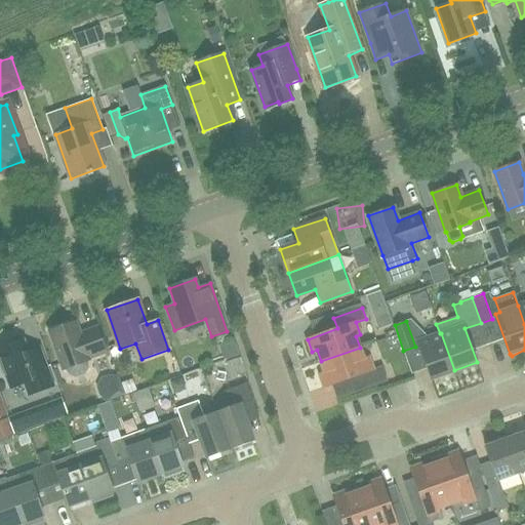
[(88,368),(88,360),(88,358),(107,352),(97,327),(79,334),(75,322),(50,330),(65,369),(65,368),(70,374),(76,377),(84,374),(88,368)]
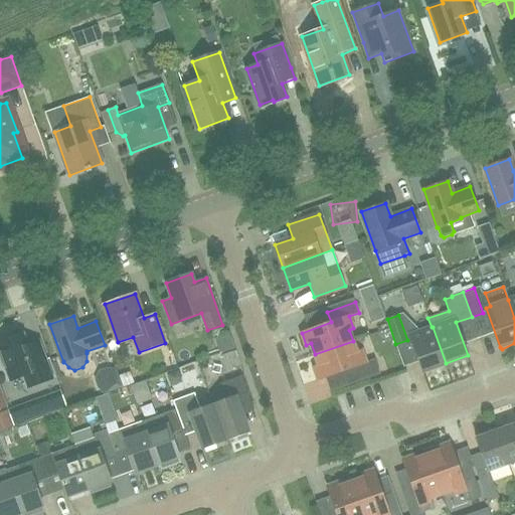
[(423,371),(446,363),(433,327),(432,327),(409,335),(423,371)]
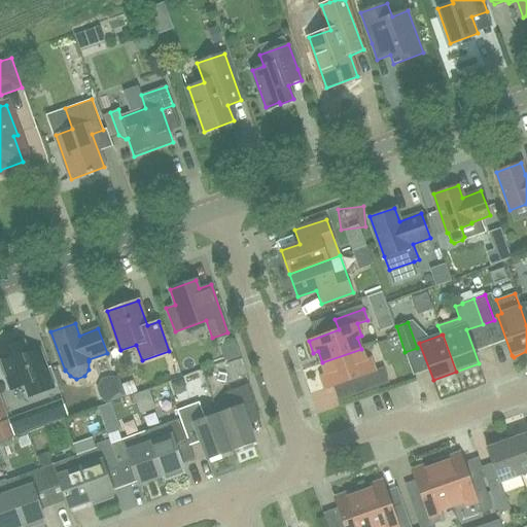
[(29,396),(54,387),(39,349),(27,353),(23,342),(0,349),(0,356),(11,389),(25,384),(29,396)]
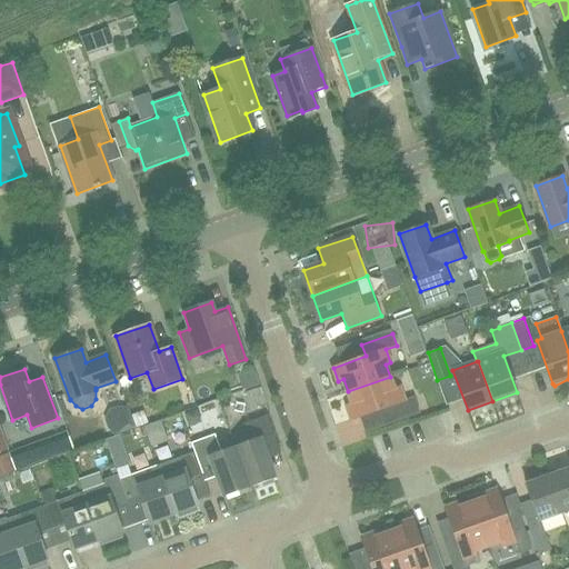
[(395,389),(390,377),(348,391),(352,403),(347,406),(351,419),(383,408),(388,420),(419,409),(415,396),(405,400),(399,387),(395,389)]
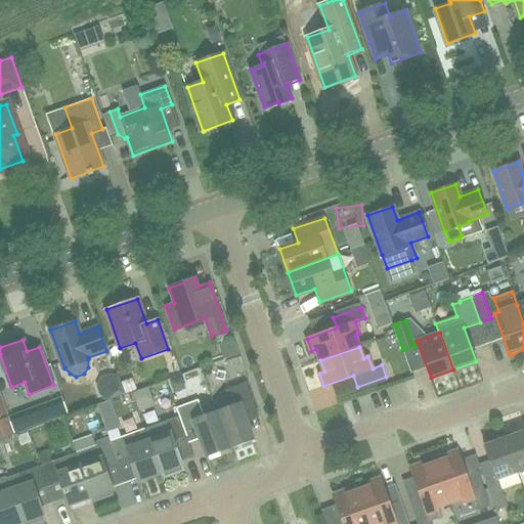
[(169,382),(174,394),(182,391),(184,384),(182,377),(169,382)]
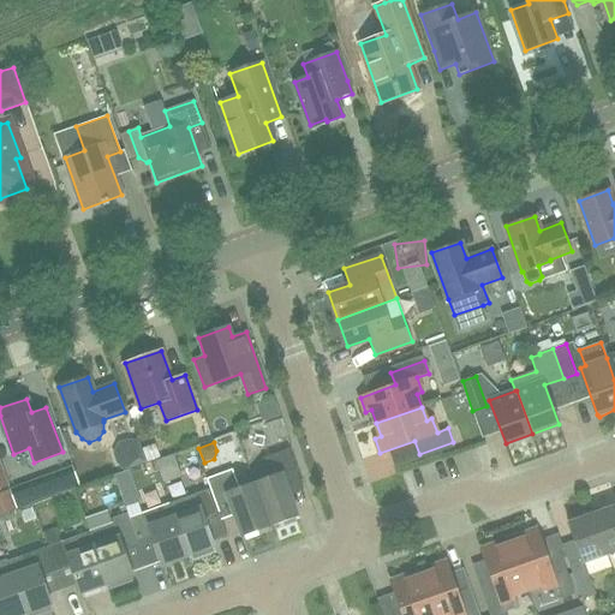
[(270,477),(255,482),(269,526),(298,515),(287,485),(300,481),(290,448),(263,458),(270,477)]
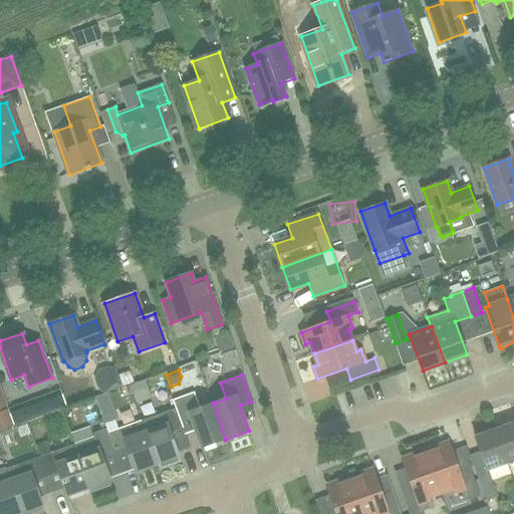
[(143,380),(130,386),(135,399),(137,405),(150,400),(148,394),(143,380)]
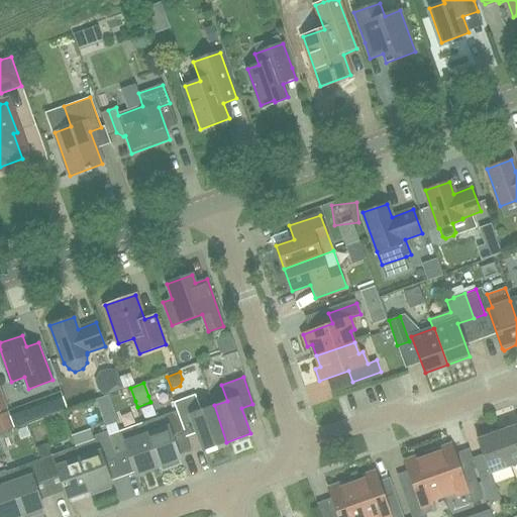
[(226,442),(214,405),(190,414),(185,398),(174,402),(177,410),(183,428),(194,425),(203,450),(226,442)]
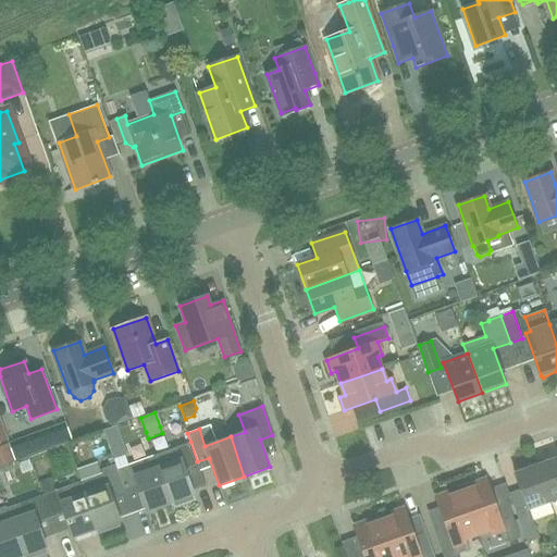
[(114,460),(127,455),(123,441),(109,446),(114,460)]
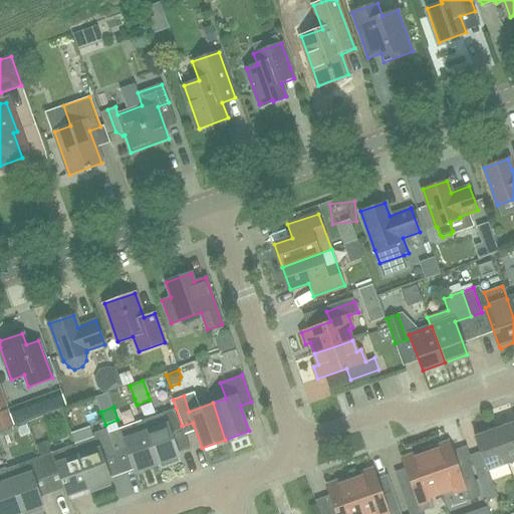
[(176,408),(142,420),(146,431),(158,464),(160,463),(162,468),(179,461),(178,457),(179,457),(178,453),(171,433),(183,429),(182,426),(176,408)]
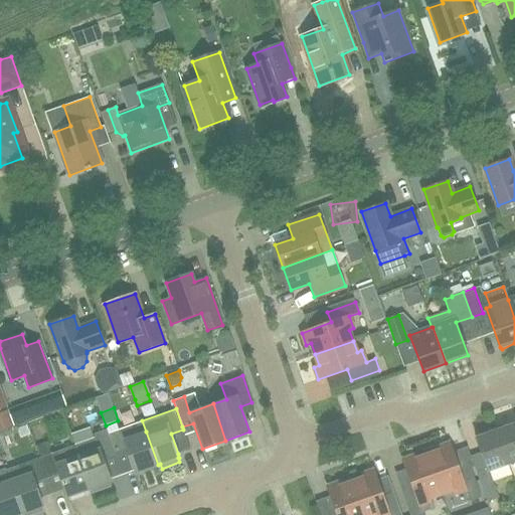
[(0,431),(11,427),(5,411),(0,413),(0,431)]
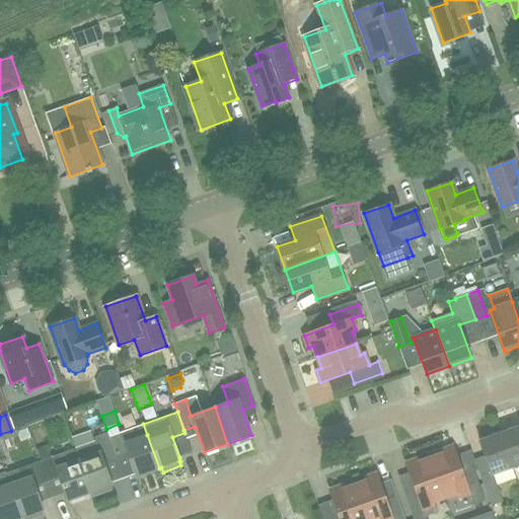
[(146,435),(143,424),(109,436),(117,457),(129,453),(137,476),(159,468),(147,435),(146,435)]
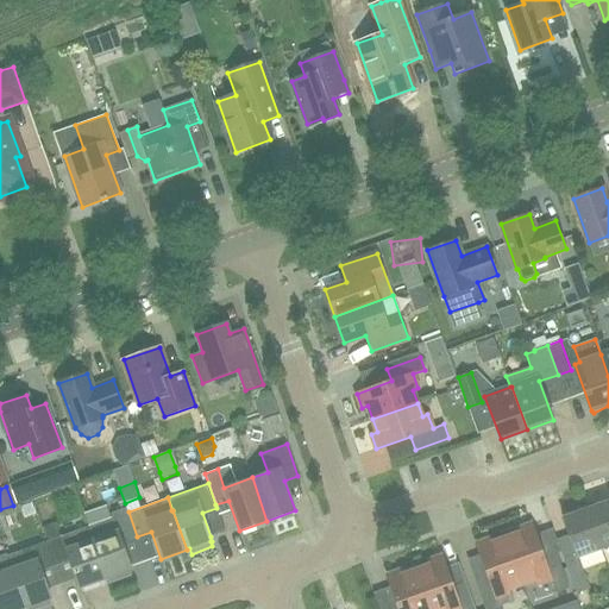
[(608,545),(608,501),(588,509),(602,548),(608,545)]
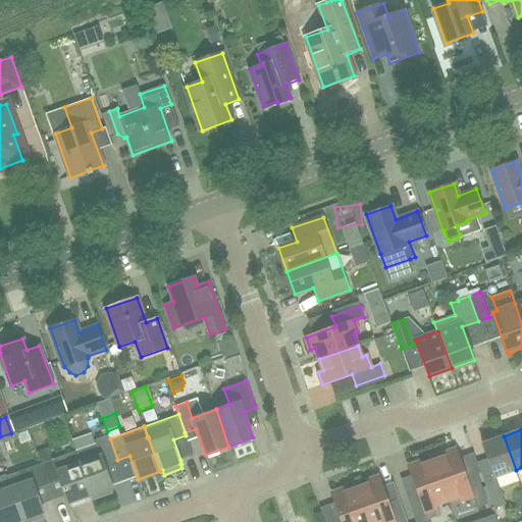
[(117,460),(110,438),(109,439),(108,435),(95,439),(97,445),(75,452),(91,497),(93,496),(95,500),(112,492),(111,489),(113,488),(104,465),(117,460)]
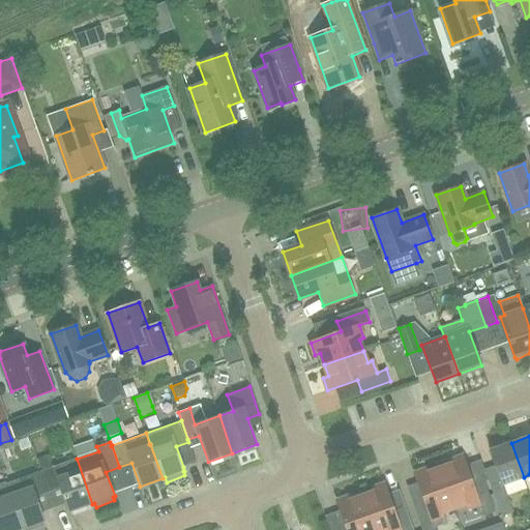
[(502,484),(524,477),(511,443),(490,450),(502,484)]
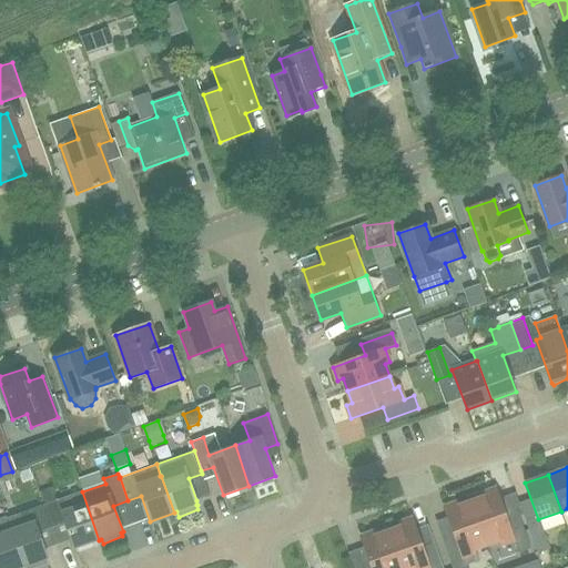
[(51,478),(37,484),(44,505),(52,528),(66,523),(74,548),(78,547),(79,553),(98,546),(97,540),(99,540),(82,492),(59,499),(51,478)]
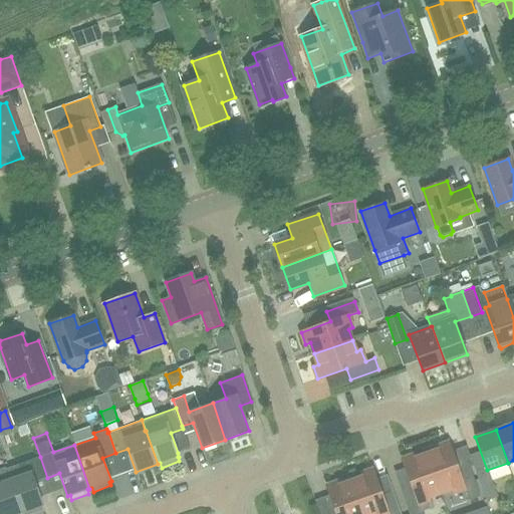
[(438,450),(427,454),(441,493),(452,489),(453,493),(465,489),(469,501),(481,497),(470,466),(459,470),(449,442),(437,446),(438,450)]
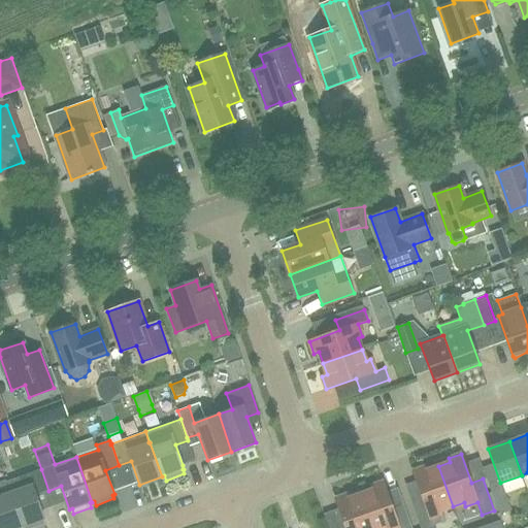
[(427,470),(425,466),(413,470),(423,500),(413,504),(420,527),(434,527),(433,525),(444,521),(441,510),(453,506),(438,466),(427,470)]
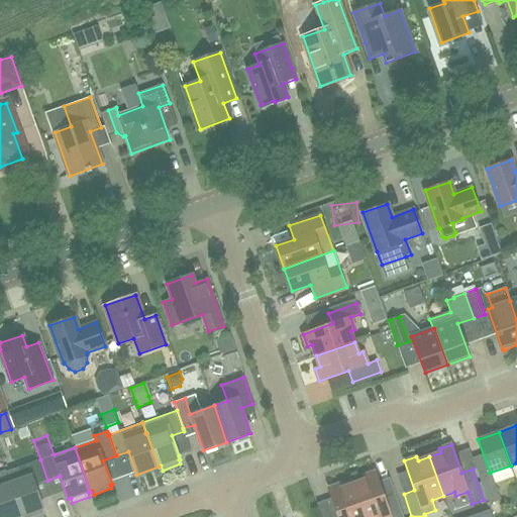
[(35,485),(47,481),(40,459),(6,472),(21,516),(24,515),(24,516),(29,516),(42,512),(41,509),(43,508),(35,485)]
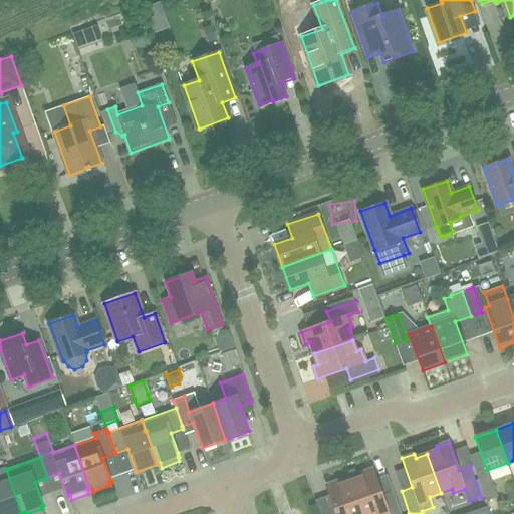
[(0,513),(19,513),(21,513),(6,469),(6,468),(0,469),(0,513)]
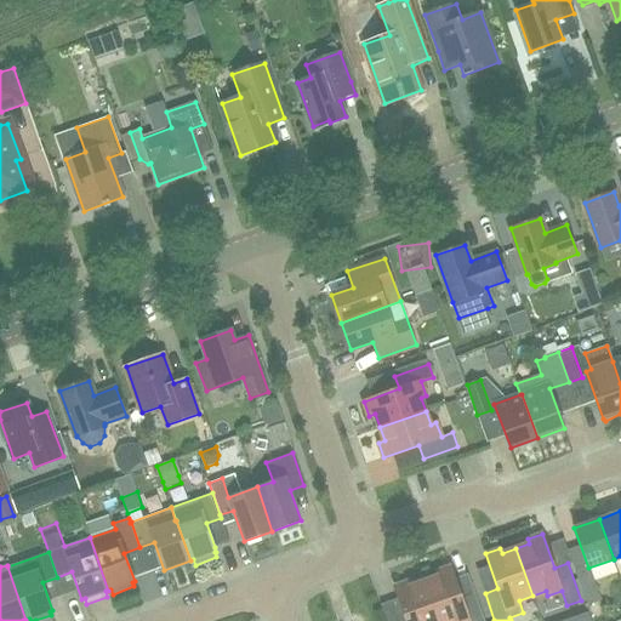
[(438,620),(484,620),(477,596),(463,600),(450,567),(436,571),(438,576),(425,581),(438,620)]
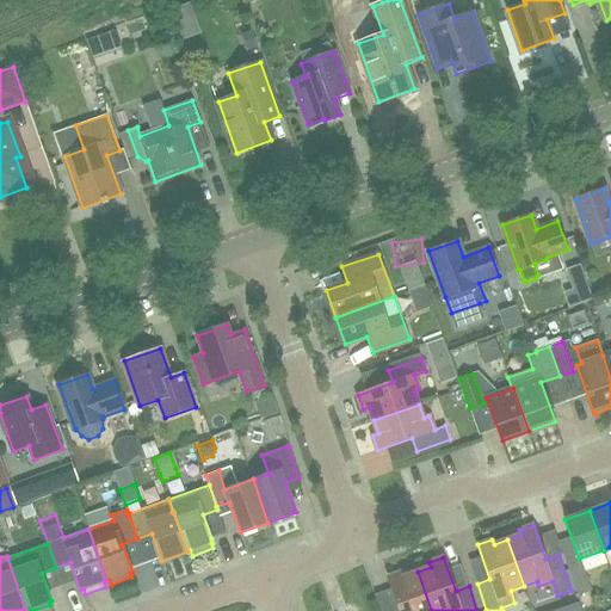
[(578,596),(592,591),(581,563),(568,568),(578,596)]
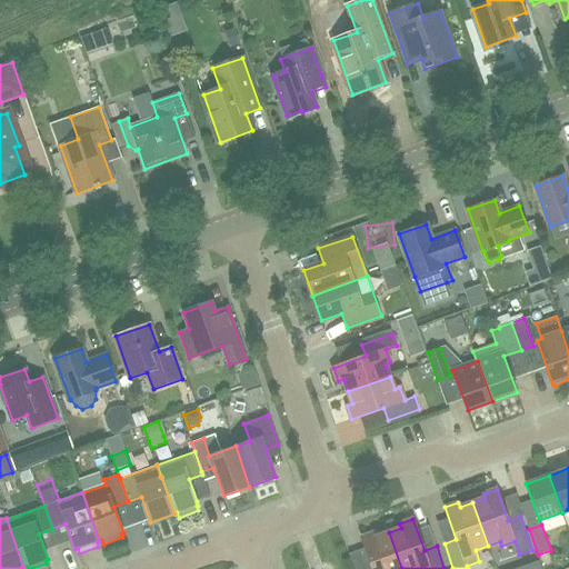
[(372,568),(371,568),(401,568),(389,532),(377,537),(375,532),(361,537),(372,568)]
